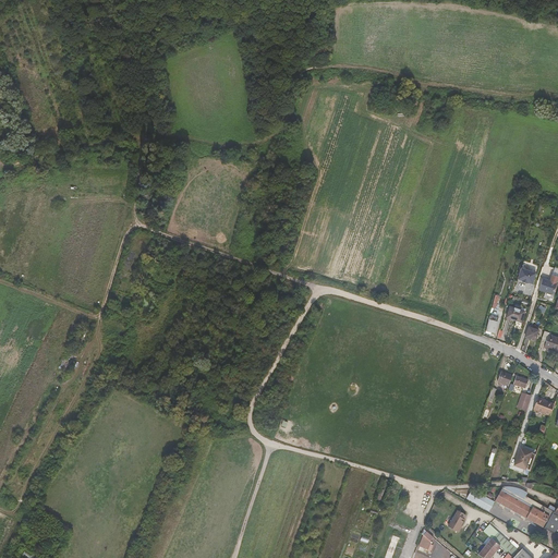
[(535,271),(520,268),(517,279),(521,280),(521,281),(526,282),(526,281),(532,283),(535,271)]
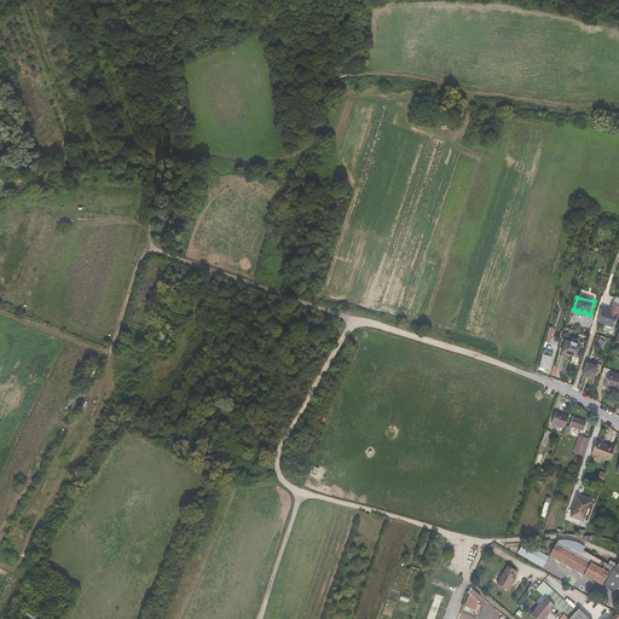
[(617,314),(601,310),(597,322),(612,327),(617,314)]
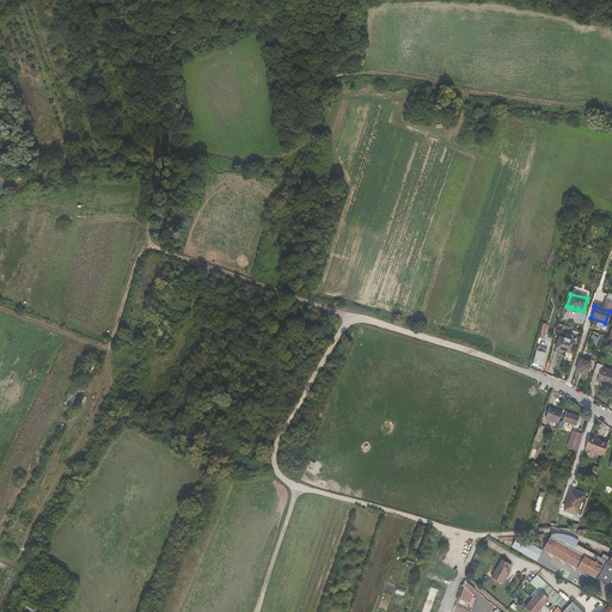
[(558,336),(555,348),(565,353),(567,349),(573,350),(575,342),(558,336)]
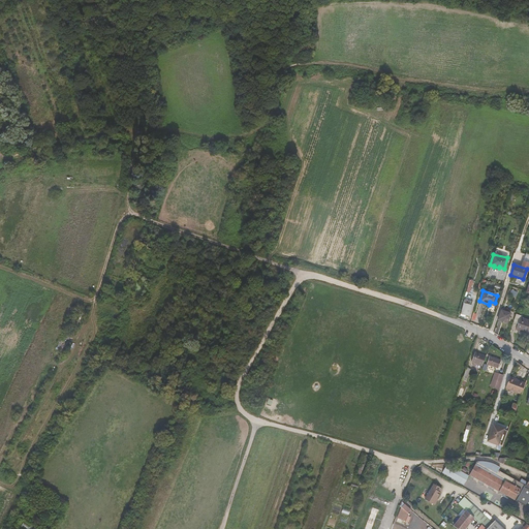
[(471,306),(464,304),(461,314),(469,316),(471,306)]
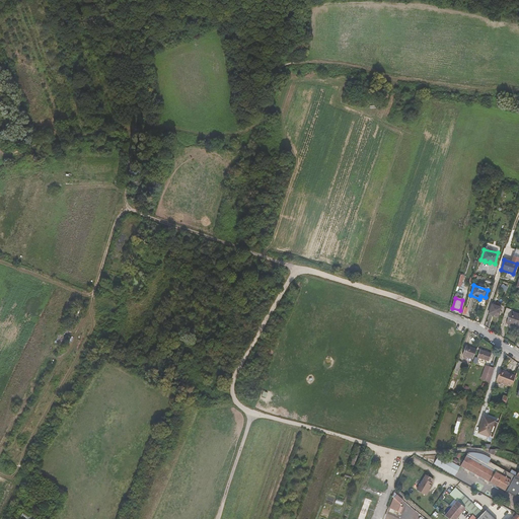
[(501,308),(492,304),(488,314),(498,317),(501,308)]
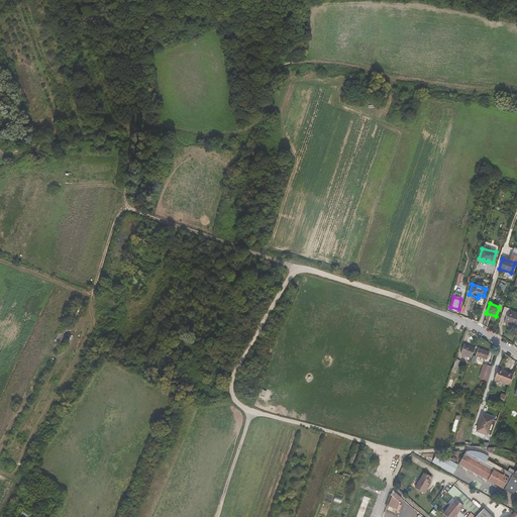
[(509,308),(504,307),(502,314),(506,316),(504,322),(515,326),(516,321),(516,313),(508,311),(509,308)]
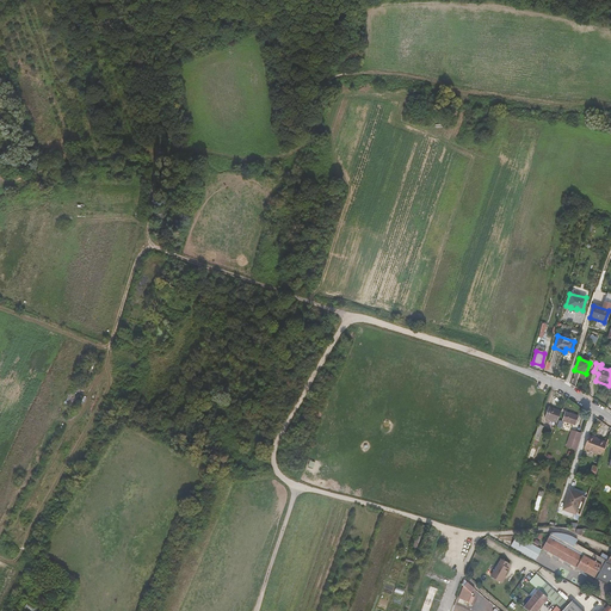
[(550,403),(545,414),(559,419),(562,408),(550,403)]
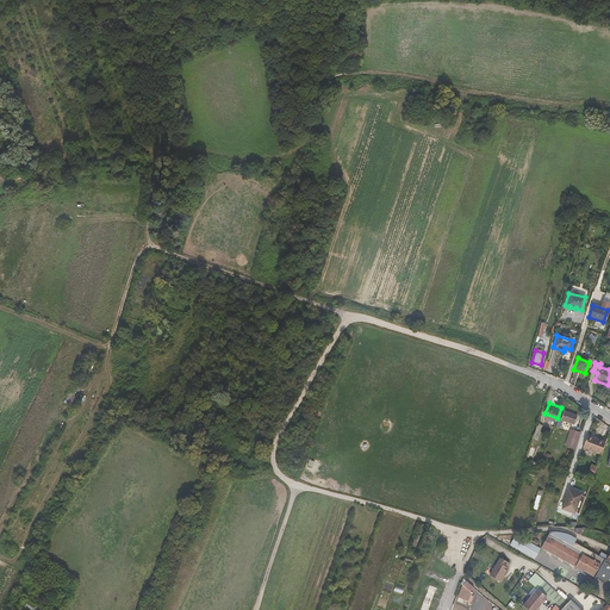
[(565,410),(561,418),(574,424),(578,415),(565,410)]
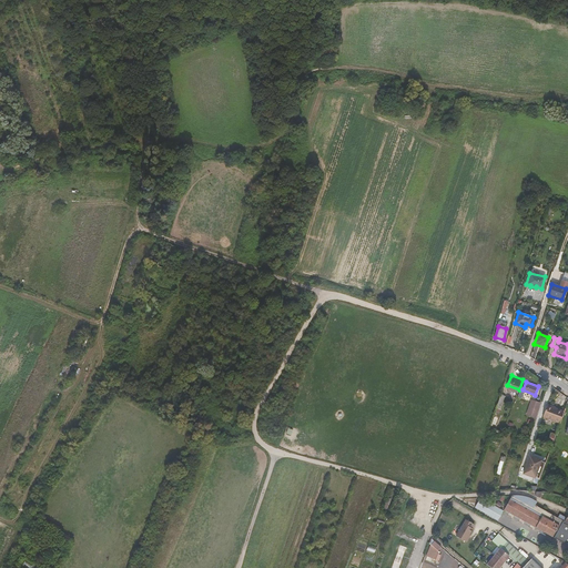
[(527,415),(536,417),(540,404),(531,401),(527,415)]
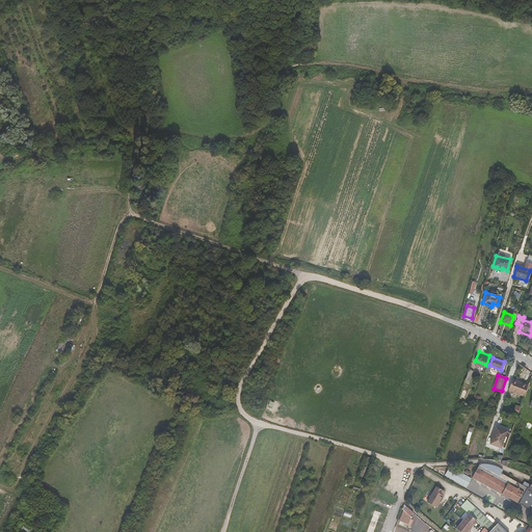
[(525,397),(529,386),(512,379),(508,391),(525,397)]
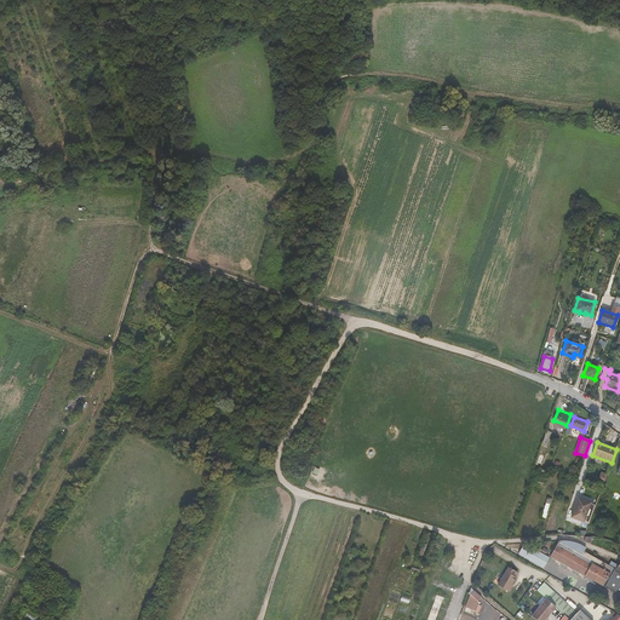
[(579,500),(575,509),(592,515),(595,506),(591,505),(579,500)]
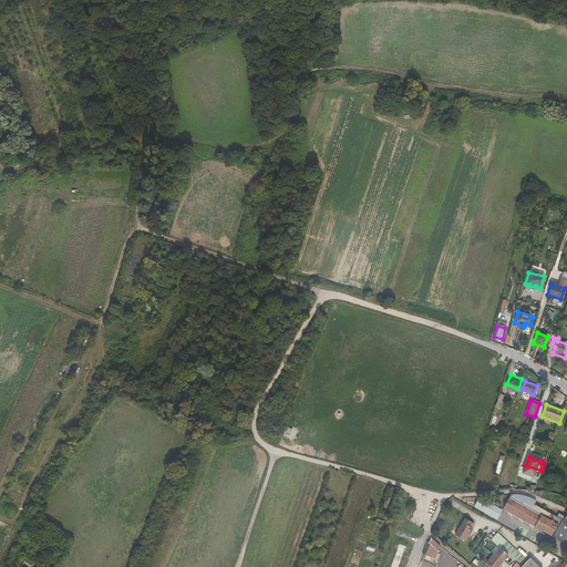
[(542,471),(526,465),(523,474),(534,478),(535,478),(538,480),(542,471)]
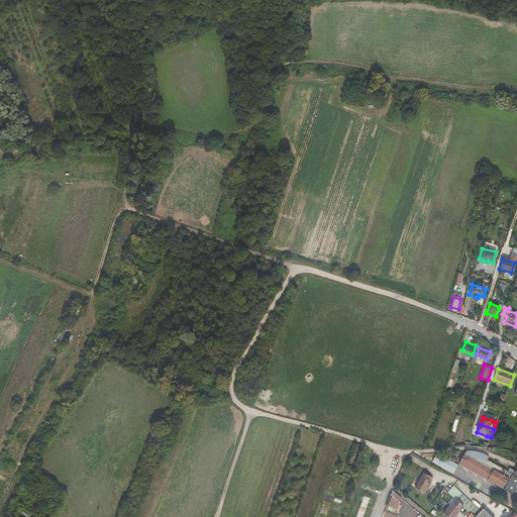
[(516,477),(513,476),(513,475),(507,472),(495,464),(487,460),(482,457),(483,454),(481,453),(478,453),(474,452),(471,452),(467,453),(459,466),(504,491),(508,493),(509,492),(516,496),(516,477)]
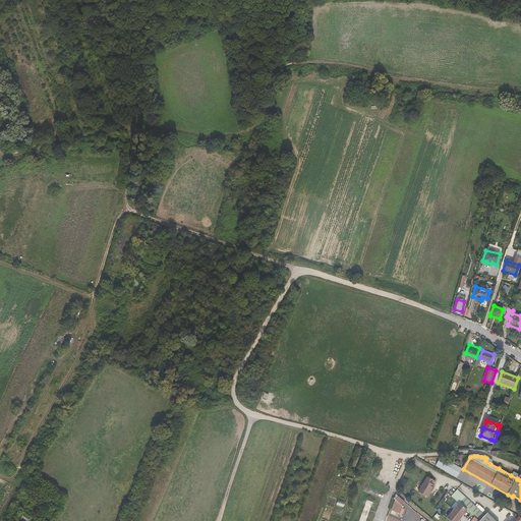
[(457,478),(461,469),(442,458),(436,467),(457,478)]
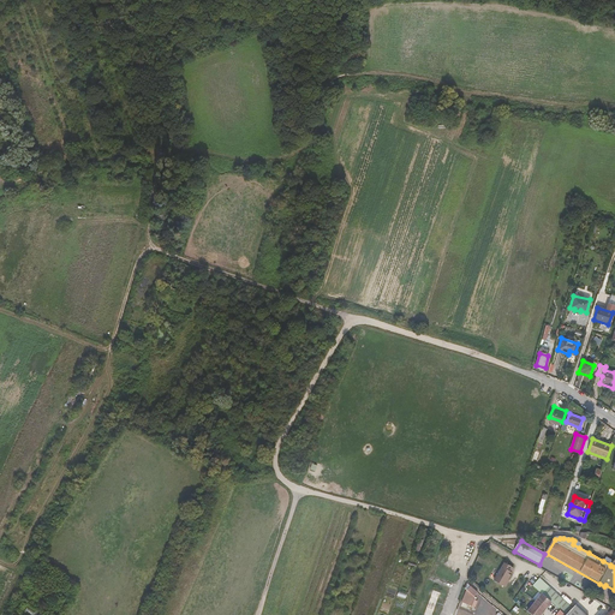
[(514,569),(505,563),(495,581),(506,589),(508,584),(508,583),(509,580),(513,574),(512,573),(514,569)]
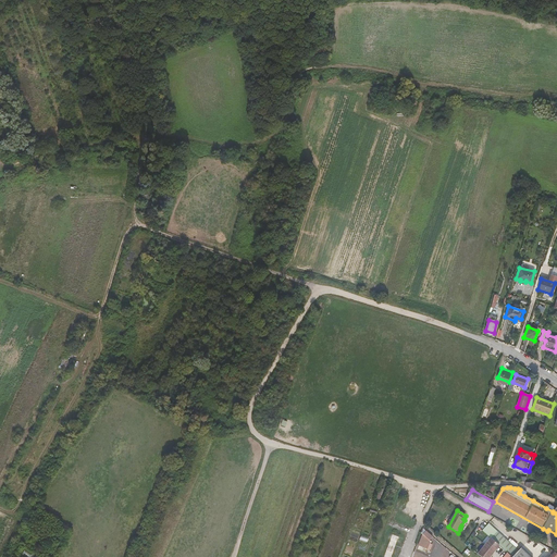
[(527,556),(520,549),(517,554),(487,527),(483,531),(491,539),(492,537),(499,545),(507,553),(510,556),(511,556),(527,556)]
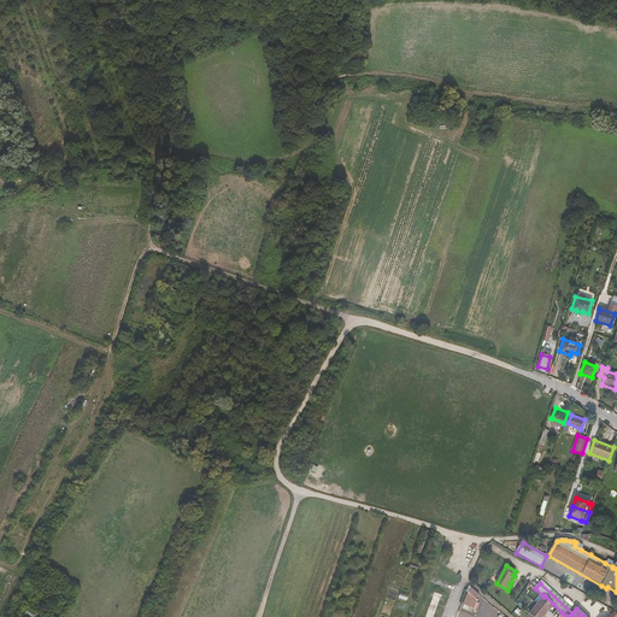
[(472,589),(469,586),(466,591),(469,592),(464,604),(476,610),(479,604),(477,604),(480,601),(477,600),(479,595),(472,589)]
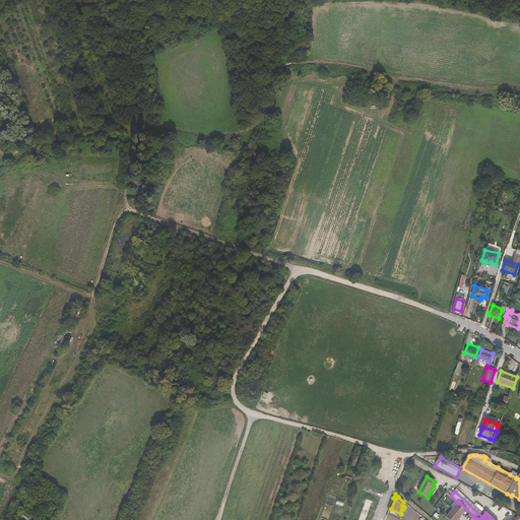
[(458,503),(457,504),(446,517),(449,519),(457,519),(466,509),(459,502),(458,503)]
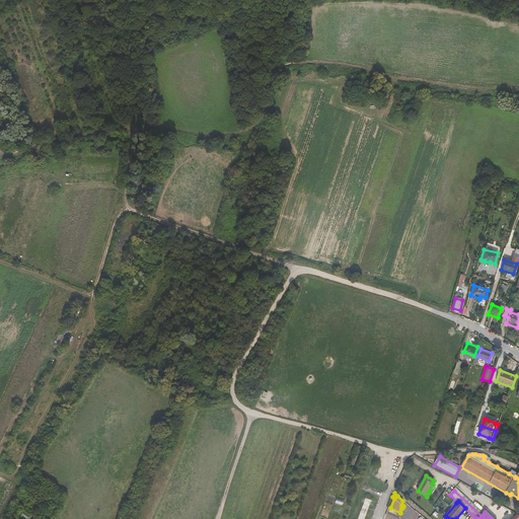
All buildings are outlined.
